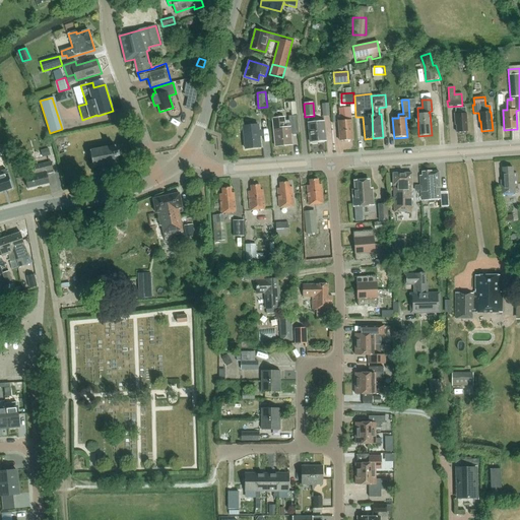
[(322,117),(329,116),(328,104),(321,104),(322,117)]
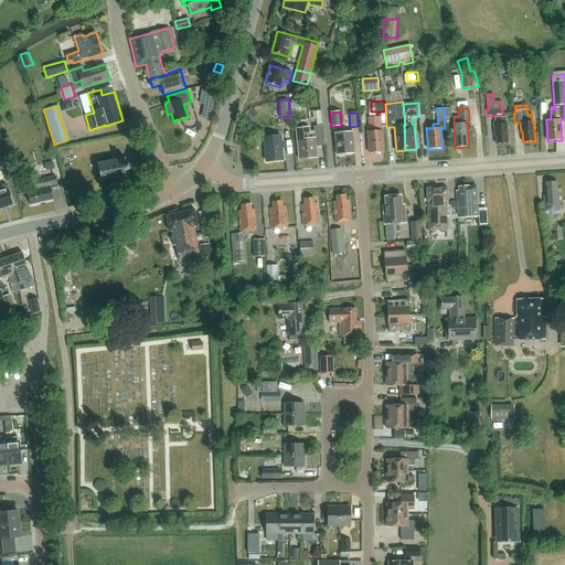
[(497,145),(508,144),(507,123),(505,123),(505,117),(494,117),(494,124),(493,124),(494,134),(496,132),(497,145)]
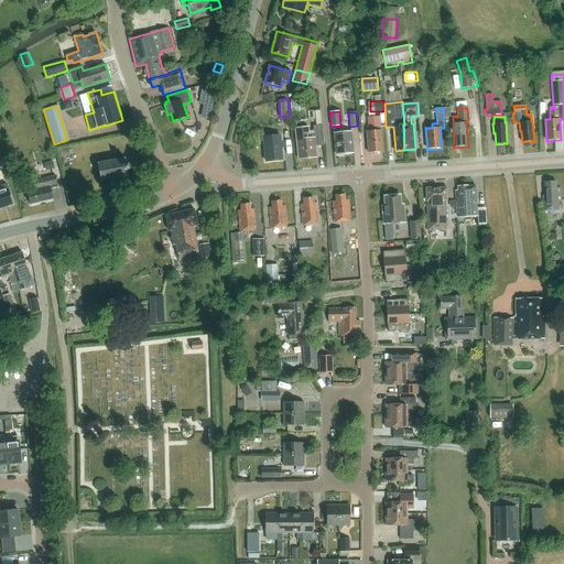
[(372,119),(372,130),(367,130),(369,153),(382,152),(380,118),(372,119)]
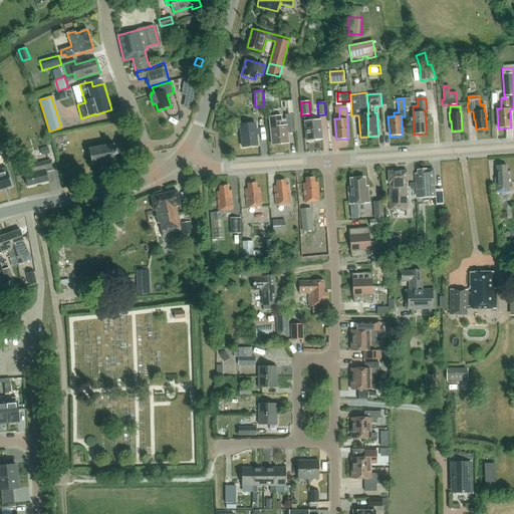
[(272,145),(288,144),(287,134),(295,133),(293,114),(285,114),(286,125),(282,126),(281,115),(270,116),(272,145)]
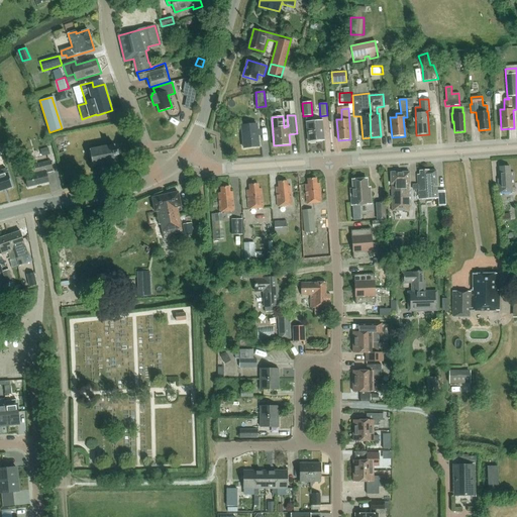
[(322,121),(310,122),(310,118),(306,118),(308,141),(323,140),(322,121)]
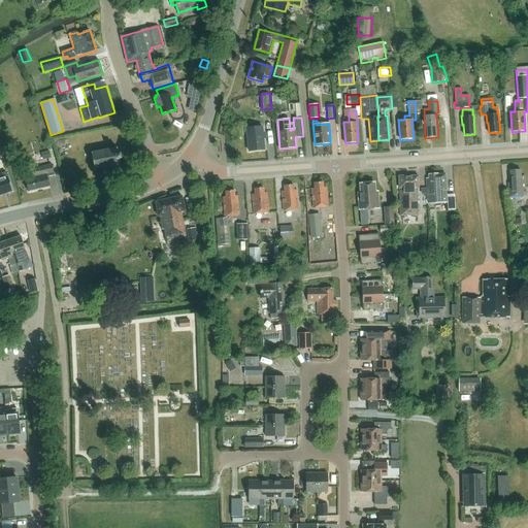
[(264,150),(263,139),(266,138),(266,132),(263,133),(262,127),(246,128),(250,152),(264,150)]
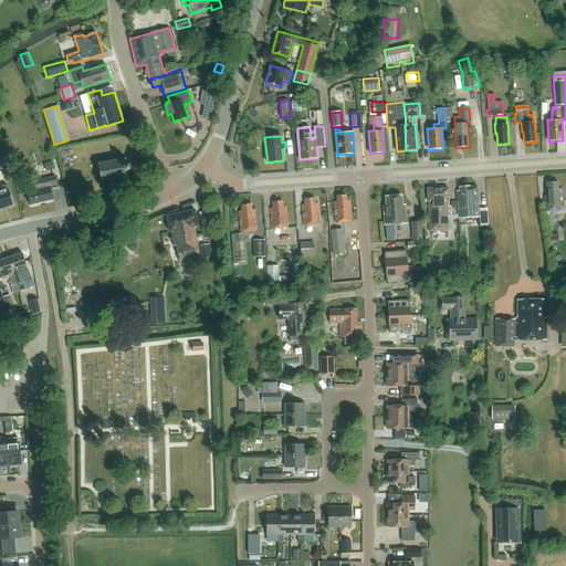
[(127,170),(130,170),(129,165),(126,165),(125,158),(97,163),(102,182),(128,178),(127,170)]
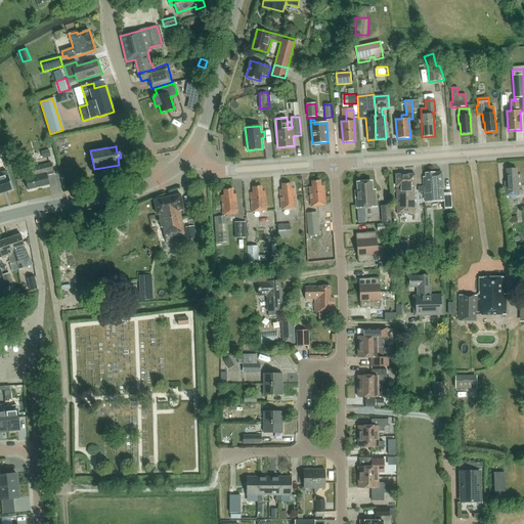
[(54,173),(52,163),(30,168),(33,177),(26,179),(28,190),(49,185),(47,175),(54,173)]
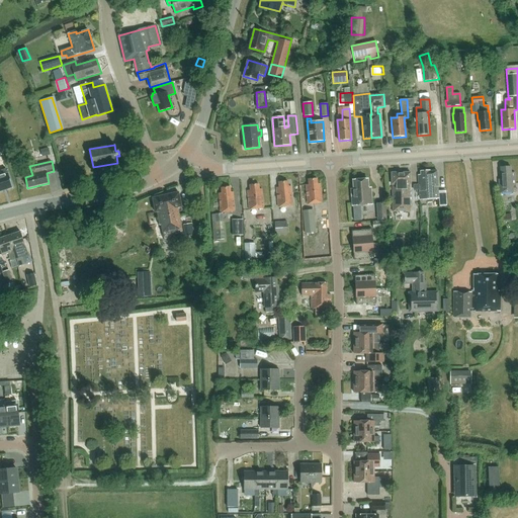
[(500,192),(516,192),(515,173),(511,173),(511,167),(501,167),(501,179),(499,179),(500,192)]
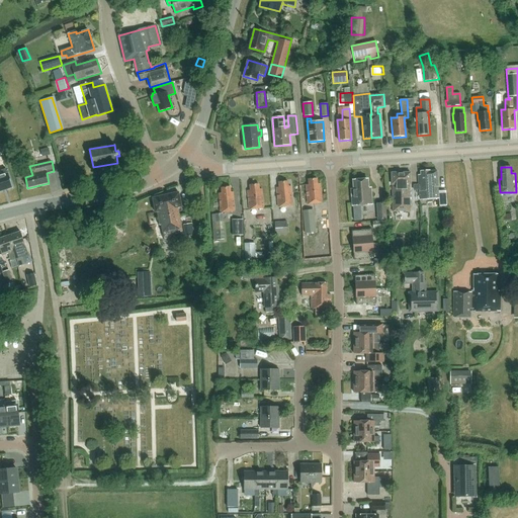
[(2,175),(0,175),(0,191),(12,187),(8,173),(7,173),(5,169),(1,170),(2,175)]
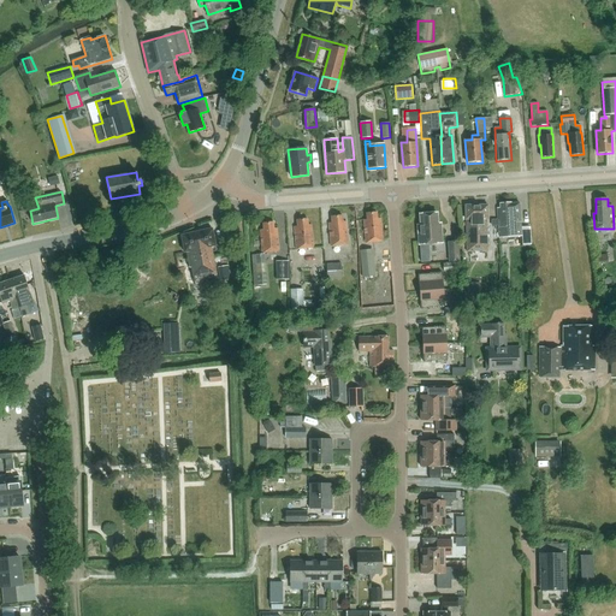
[(501,208),(497,208),(499,238),(521,237),(521,227),(520,203),(510,203),(501,203),(501,208)]
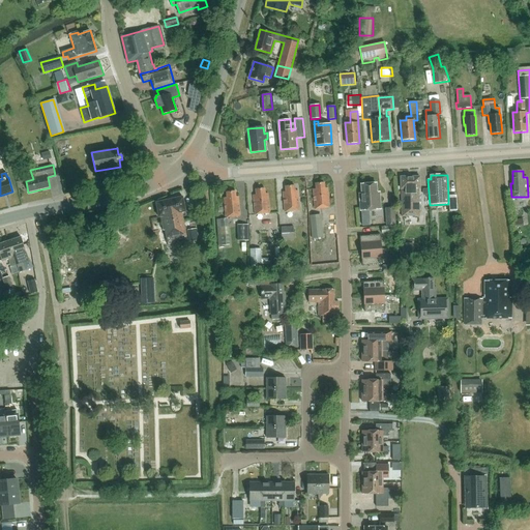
[(419,188),(420,188),(420,177),(401,177),(401,188),(403,188),(403,215),(419,215),(419,188)]
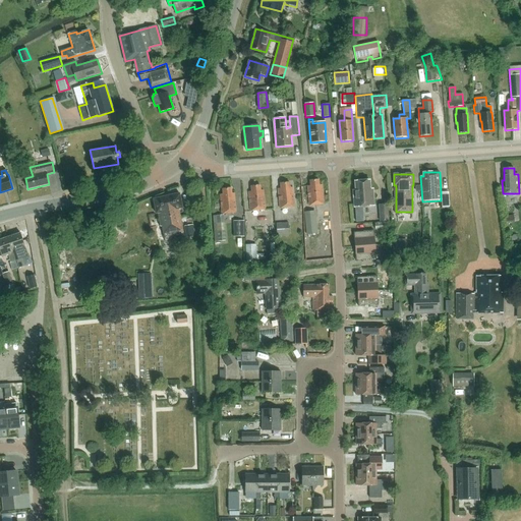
[(309,206),(324,205),(323,185),(320,185),(319,180),(310,181),(310,186),(307,186),(309,206)]
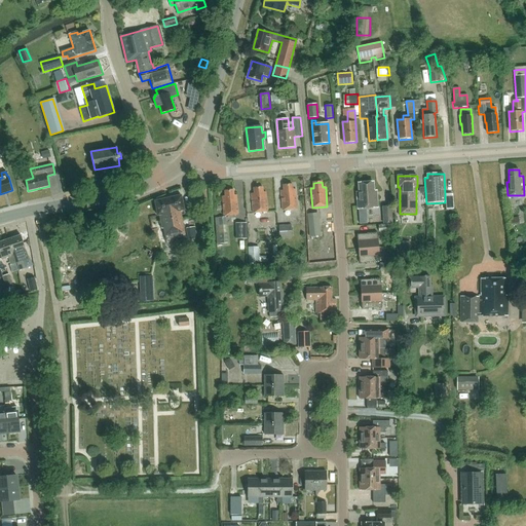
[(373,182),(359,183),(360,192),(357,192),(358,209),(377,208),(376,191),(374,191),(373,182)]
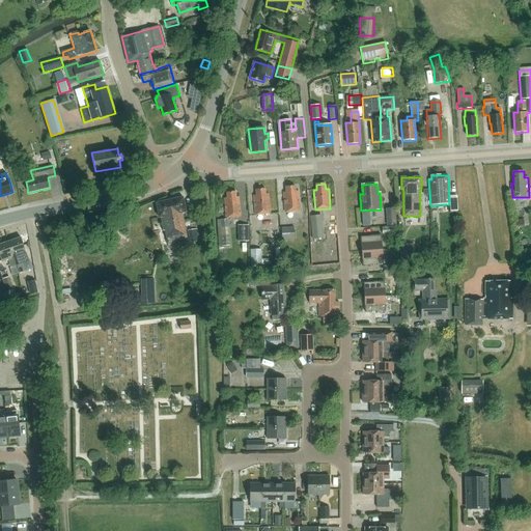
[(285,212),(300,211),(299,191),(296,191),(295,186),(285,187),(286,192),(283,192),(285,212)]
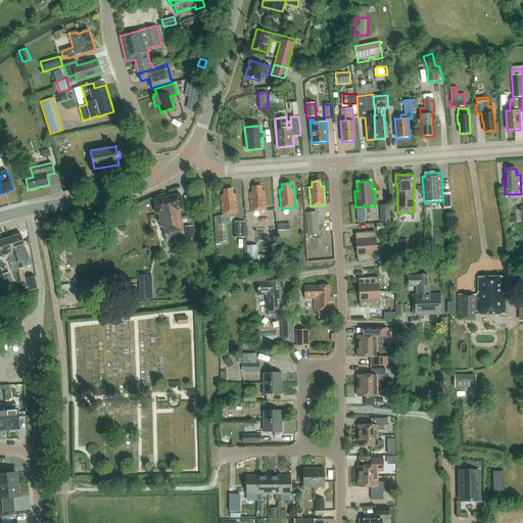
[(251,211),(267,210),(265,191),(262,191),(262,186),(252,187),(252,192),(249,192),(251,211)]
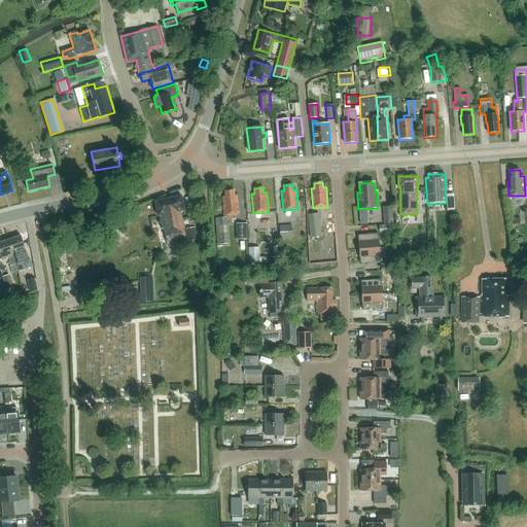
[(224,216),(239,215),(237,197),(235,195),(234,190),(224,191),(225,197),(222,197),(224,216)]
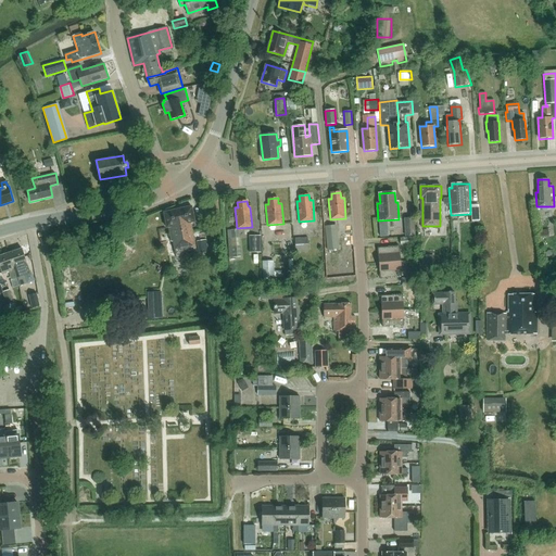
[(190,224),(194,223),(191,206),(163,212),(166,227),(168,227),(171,241),(173,241),(176,257),(197,253),(190,224)]
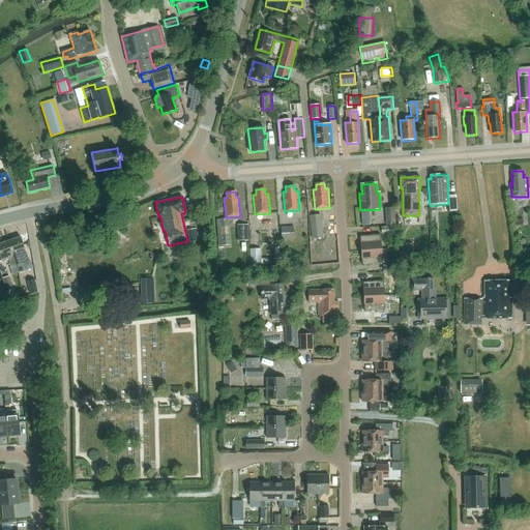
[(385,208),(386,226),(395,225),(394,208),(385,208)]
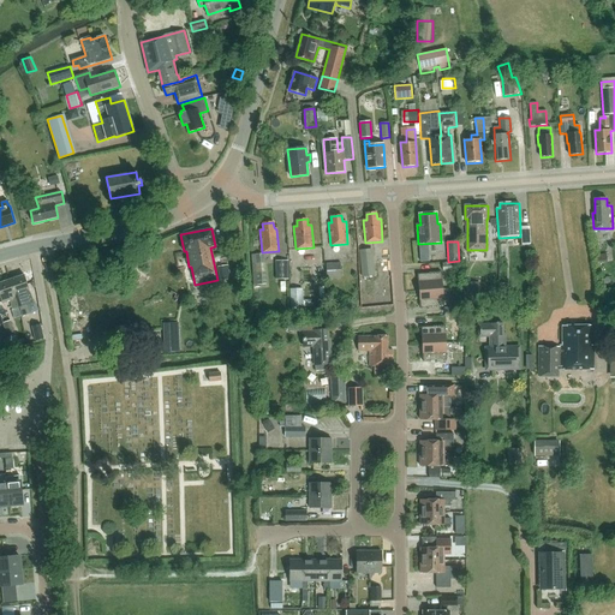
[(362,278),(372,276),(375,275),(372,249),(358,250),(362,278)]
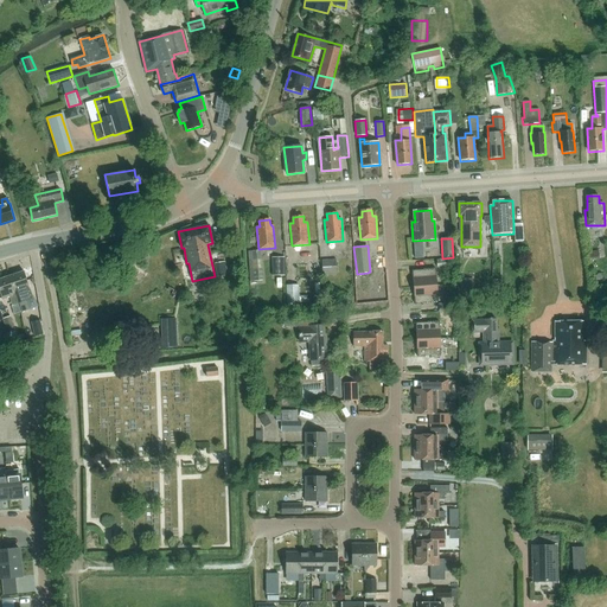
[(272,276),(285,275),(285,257),(272,257),(272,276)]
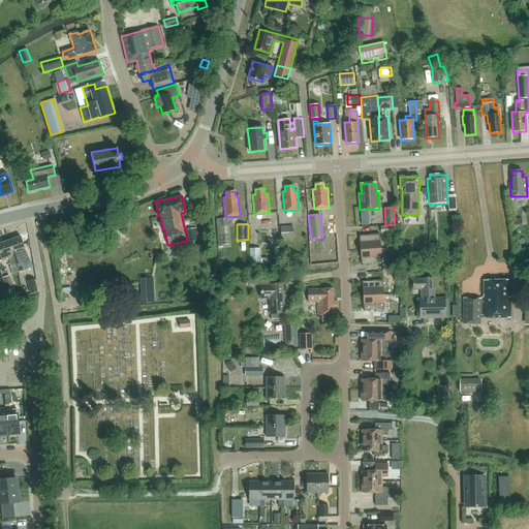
[(227,226),(220,227),(221,245),(228,244),(227,226)]
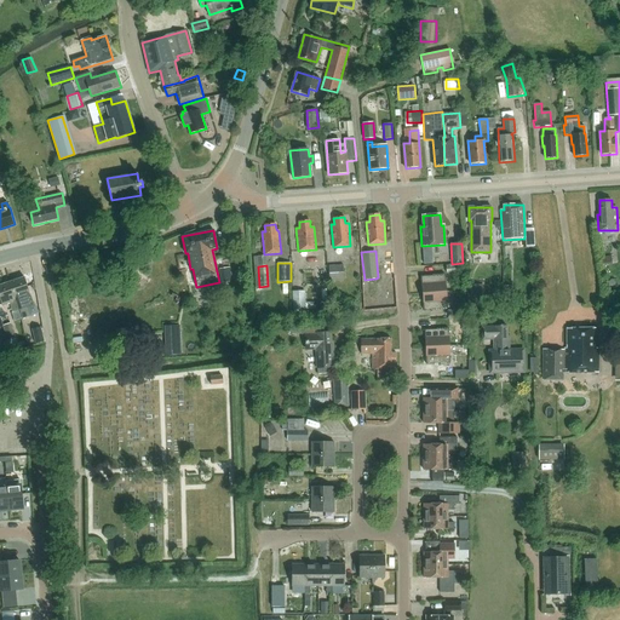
[(344,281),(343,265),(328,265),(329,281),(344,281)]
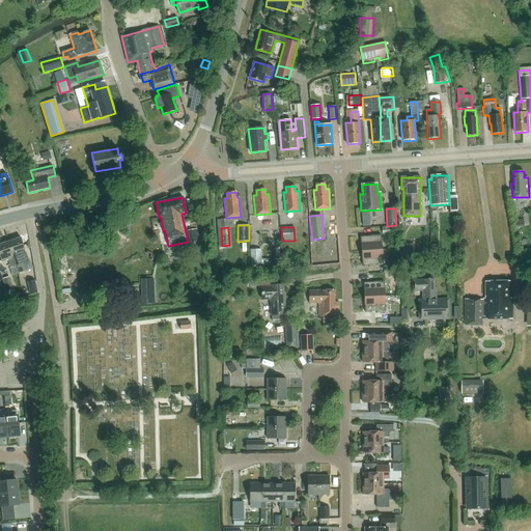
[(190,243),(196,242),(194,229),(188,231),(190,243)]
